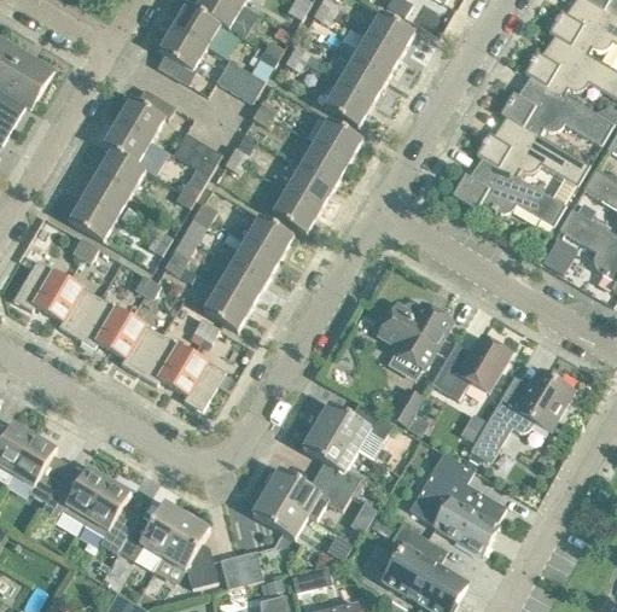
[(228,27),(243,4),(237,0),(199,0),(196,7),(228,27)]
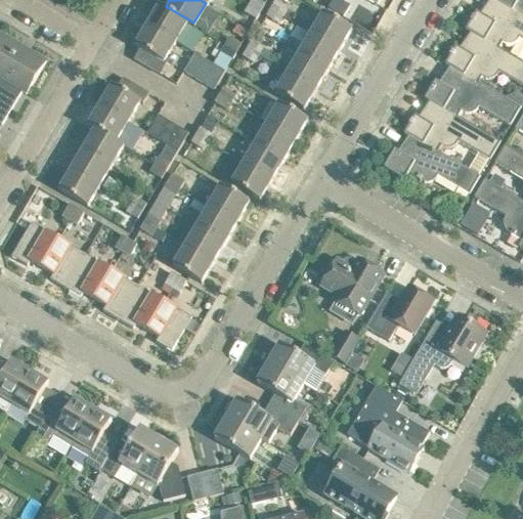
[(260,8),(264,1),(262,0),(250,0),(249,1),(260,8)]
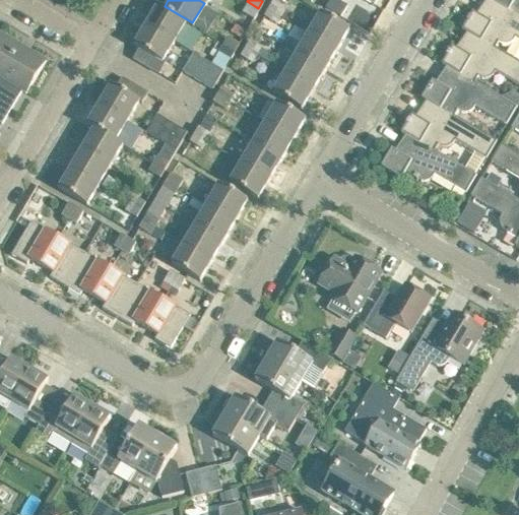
[(279,12),(283,5),(275,0),(271,0),(268,6),(279,12)]
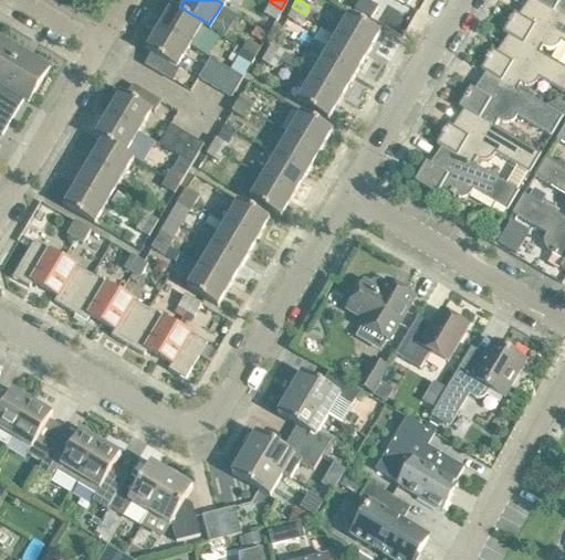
[(362,10),(368,0),(356,0),(354,6),(362,10)]
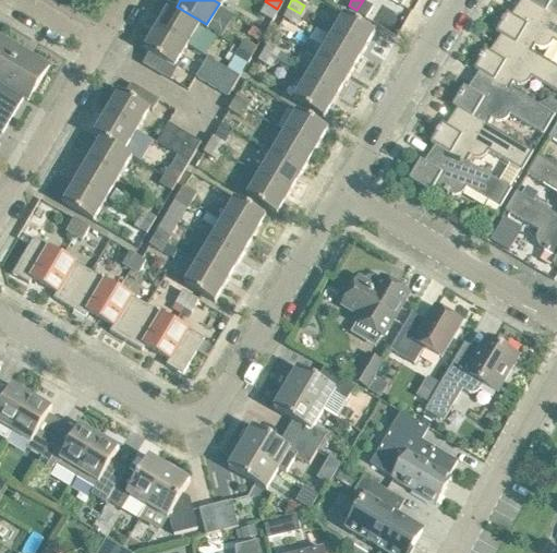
[(364,15),(372,3),(367,0),(363,0),(356,10),(364,15)]
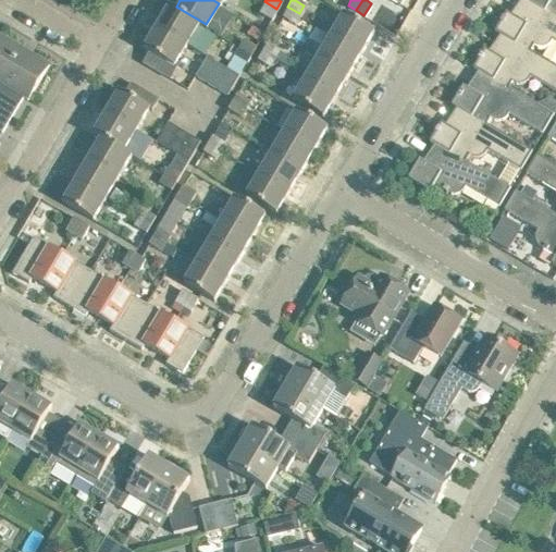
[(551,11),(532,0),(521,0),(514,13),(505,9),(503,14),(502,13),(498,17),(499,19),(494,28),(502,33),(503,33),(529,48),(530,48),(533,41),(538,44),(539,45),(541,45),(544,45),(545,44),(547,43),(548,41),(548,40),(551,37),(555,39),(555,12),(552,10),(551,11)]
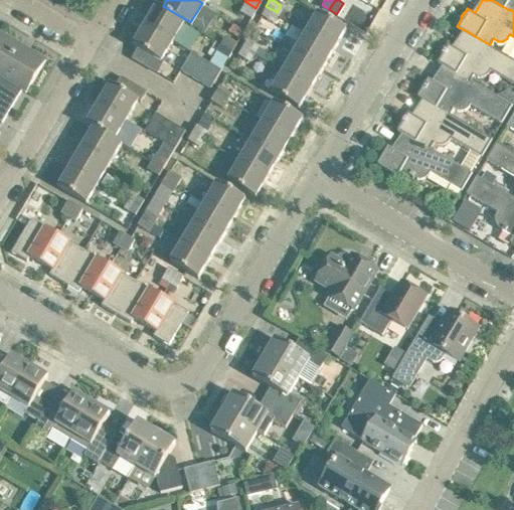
[(492,0),(509,10),(510,9),(513,11),(513,0),(492,0)]
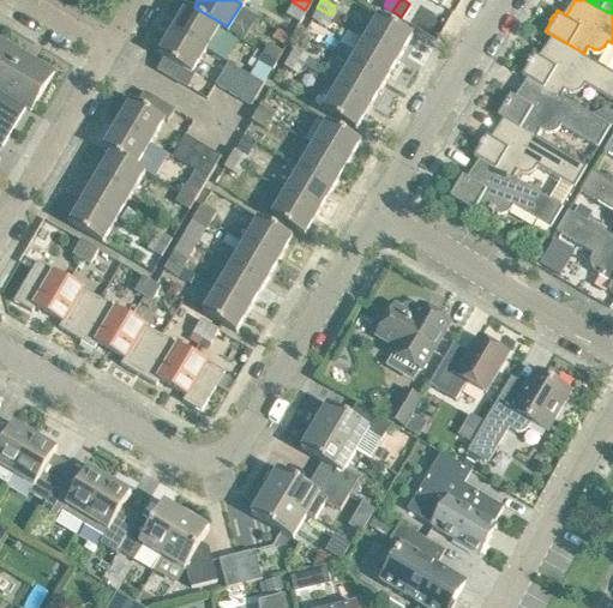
[(299,19),(305,10),(292,1),(286,11),(299,19)]
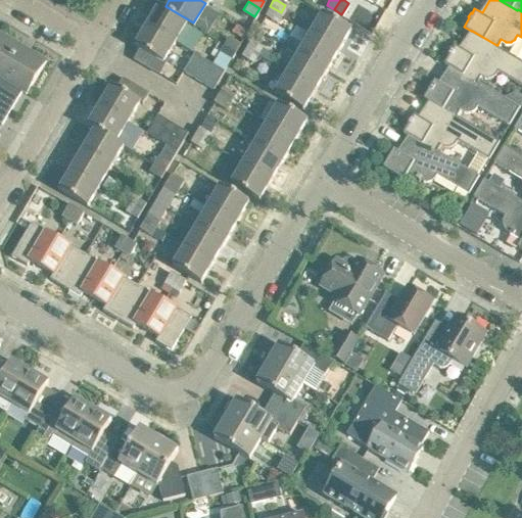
[(193,22),(165,6),(158,2),(145,22),(174,40),(186,19),(193,24),(193,22)]
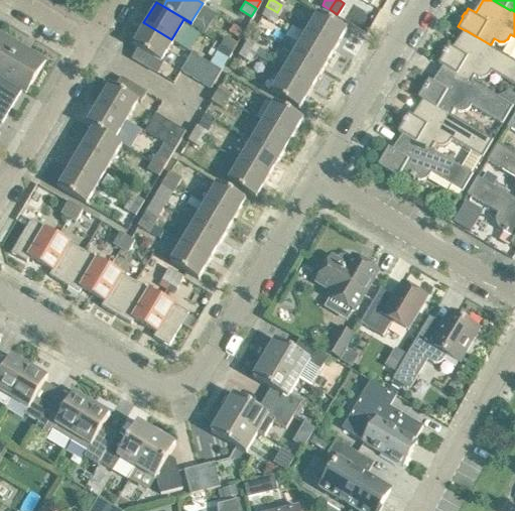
[(272,20),(277,12),(266,6),(261,13),(272,20)]
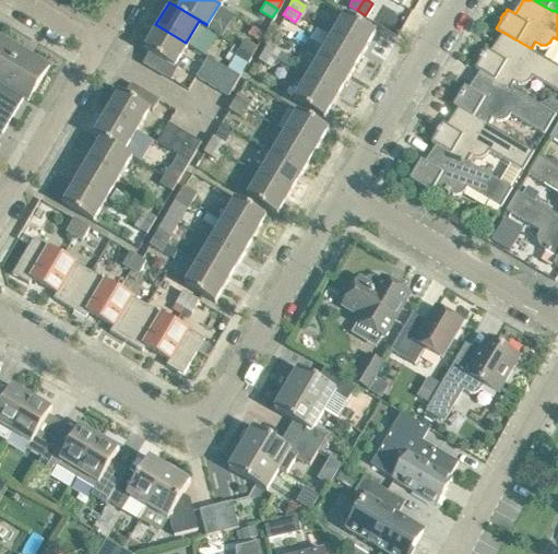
[(361,50),(375,28),(344,10),(331,32),(361,50)]
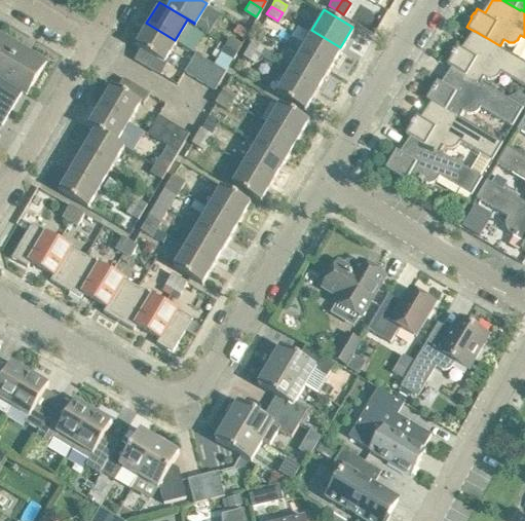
[(237,22),(232,30),(244,36),(249,28),(237,22)]
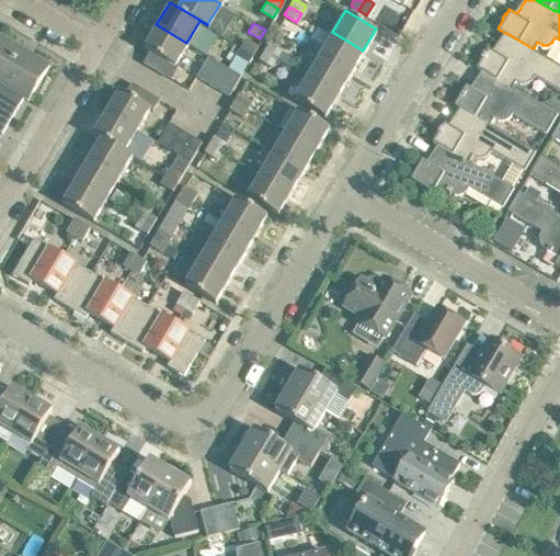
[(164,72),(171,77),(178,65),(174,64),(186,43),(156,24),(143,46),(148,48),(170,63),(164,72)]
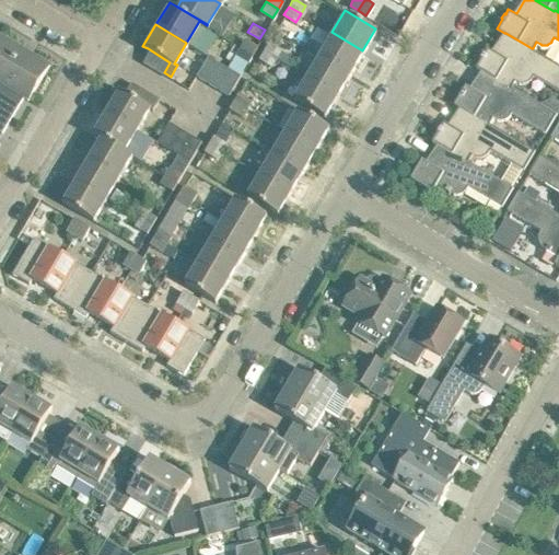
[(349,71),(362,50),(332,32),(319,54),(349,71)]
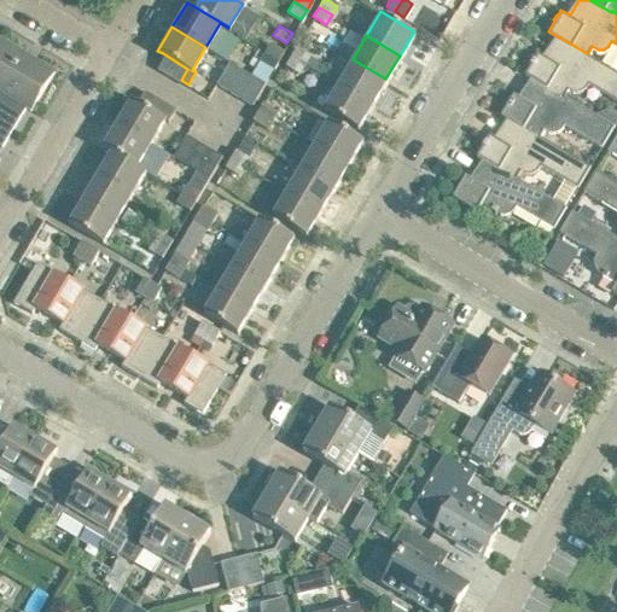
[(53,68),(0,36),(0,89),(0,143),(1,144),(24,104),(30,108),(53,68)]
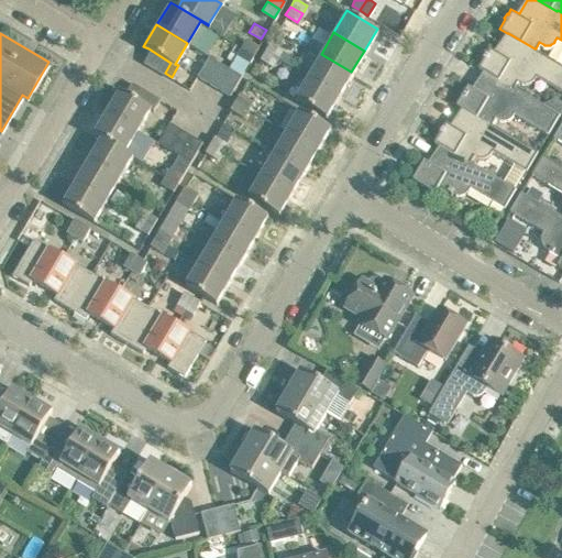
[(508,33),(507,33),(497,51),(488,46),(485,52),(485,51),(482,55),(483,56),(477,66),(485,70),(486,69),(513,86),(514,85),(517,79),(521,81),(522,83),(525,83),(527,83),(528,81),(529,81),(531,80),(532,79),(535,75),(561,90),(561,64),(536,48),(535,48),(508,33)]
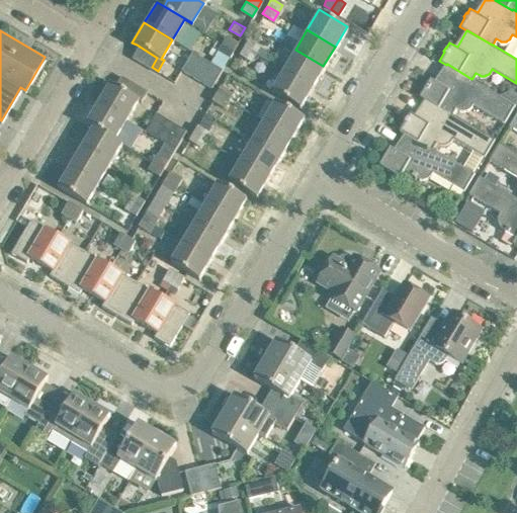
[(233,48),(238,40),(227,33),(222,41),(233,48)]
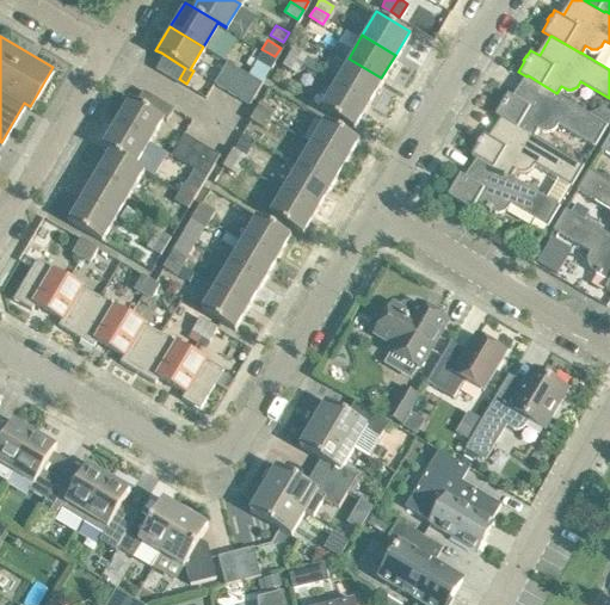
[(300,61),(306,53),(293,44),(287,54),(300,61)]
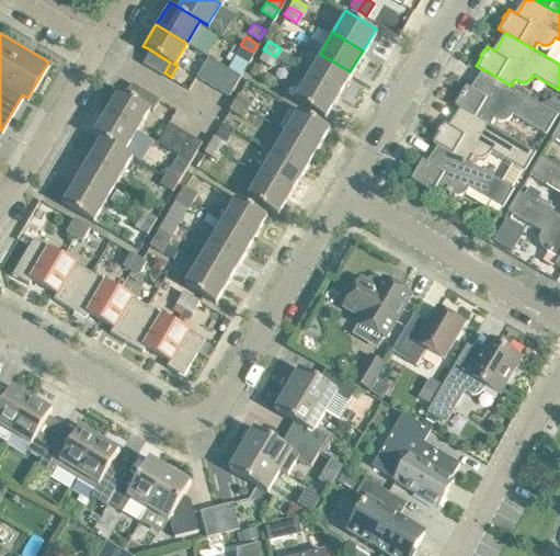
[(248,60),(252,52),(240,45),(236,53),(248,60)]
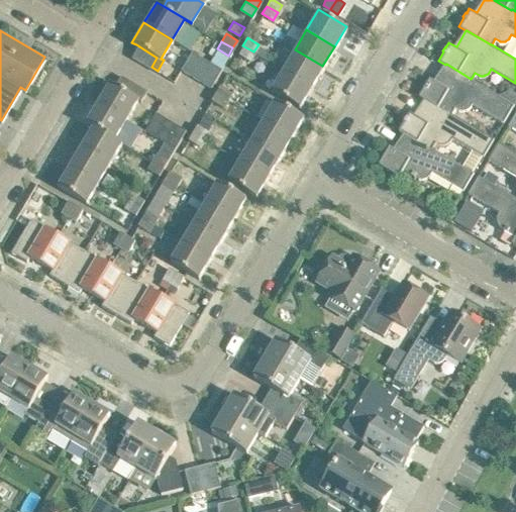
[(157,58),(136,44),(130,55),(151,67),(157,58)]
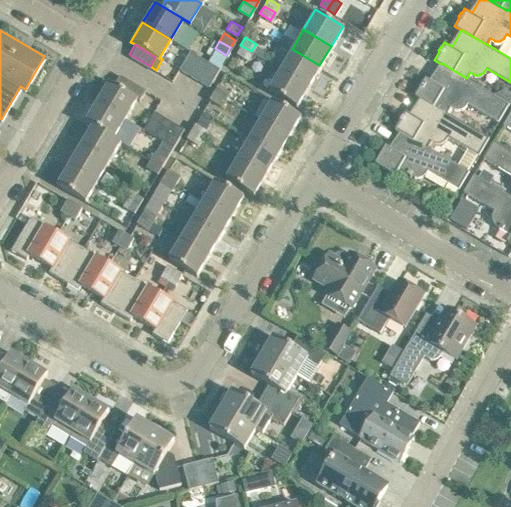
[(247,59),(251,51),(240,45),(236,52),(247,59)]
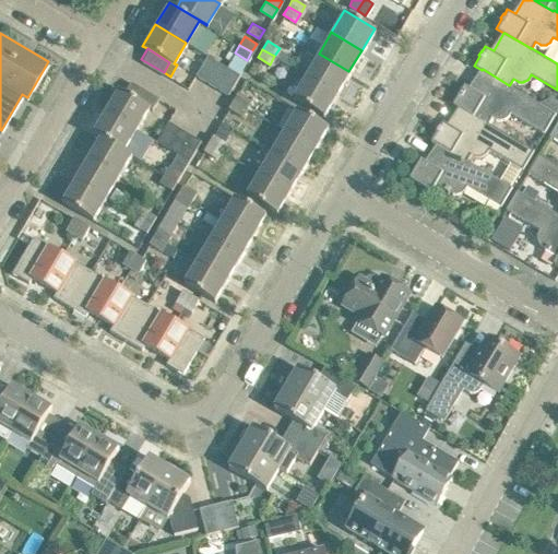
[(205,80),(217,60),(206,54),(194,73),(205,80)]
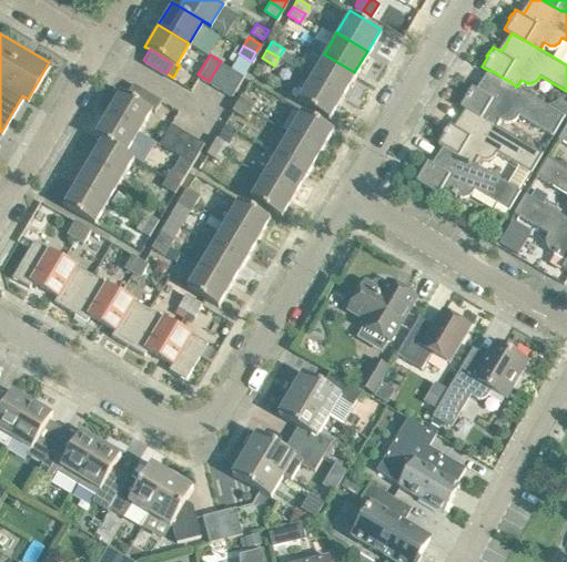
[(342,94),(354,72),(324,54),(311,77),(342,94)]
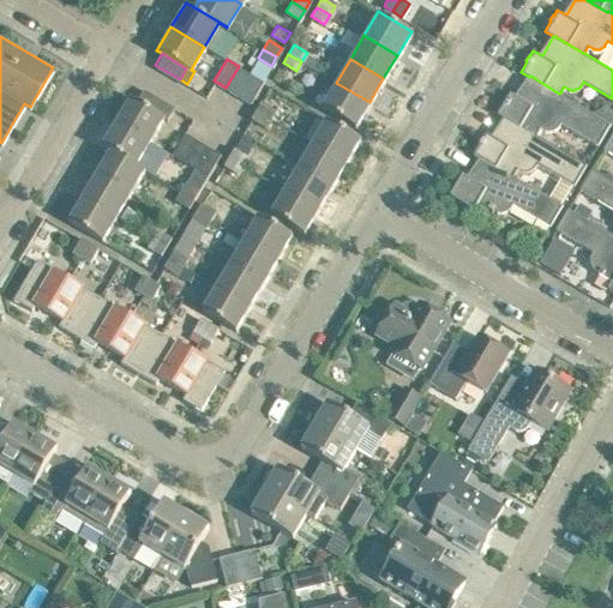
[(238,95),(251,73),(239,66),(226,88),(238,95)]
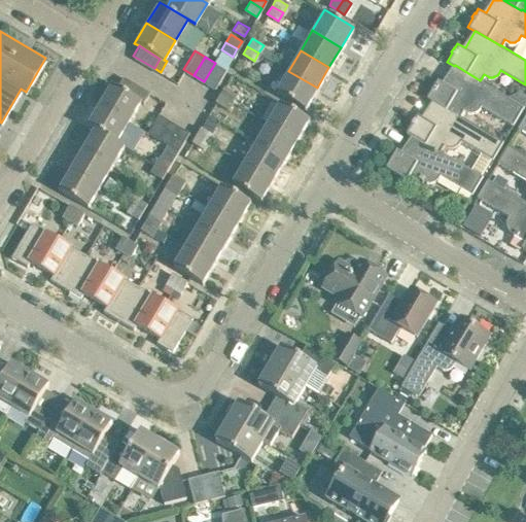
[(214,88),(225,69),(215,63),(204,81),(214,88)]
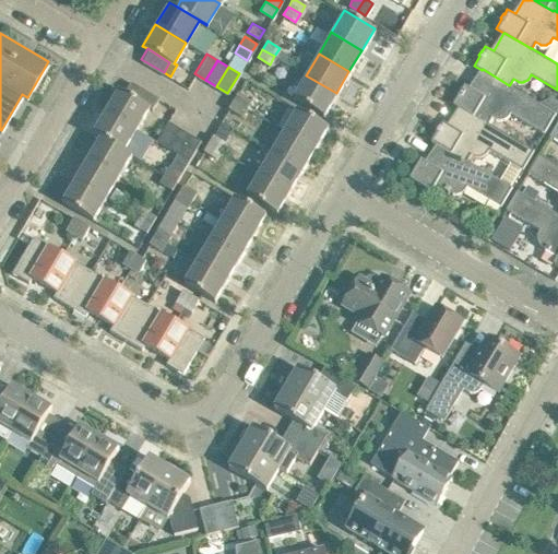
[(509,85),(483,69),(482,70),(472,87),(463,82),(460,87),(456,92),(458,92),(452,102),(460,107),(461,106),(487,122),(488,121),(491,116),(496,119),(498,119),(499,119),(501,119),(502,119),(503,118),(506,117),(507,116),(508,115),(508,113),(509,110),(543,131),(555,112),(539,103),(510,84),(509,85)]
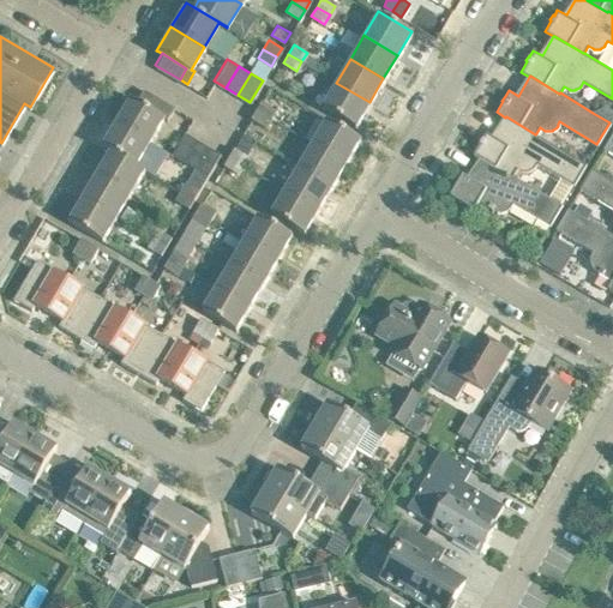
[(355,126),(370,102),(336,83),(322,106),(355,126)]
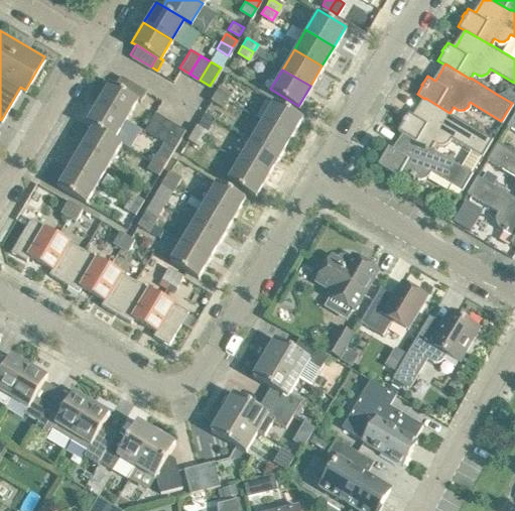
[(120,74),(114,84),(134,96),(140,86),(120,74)]
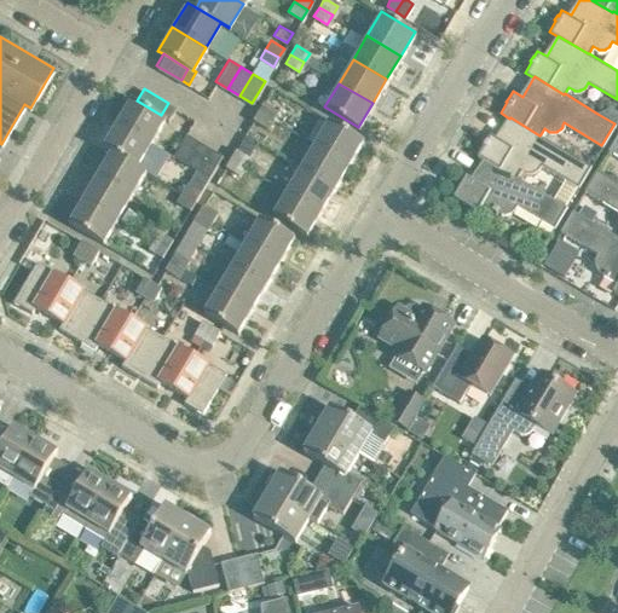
[(131,97),(117,121),(150,140),(165,117),(167,119),(175,107),(168,103),(161,115),(137,100),(131,97)]
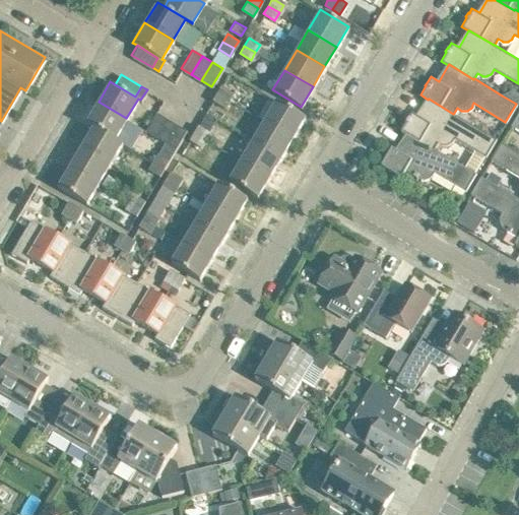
[(228,99),(233,90),(221,84),(217,91),(228,99)]
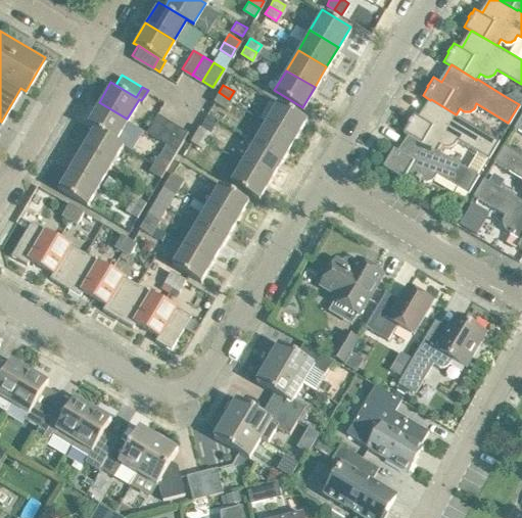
[(225,106),(229,99),(219,92),(214,100),(225,106)]
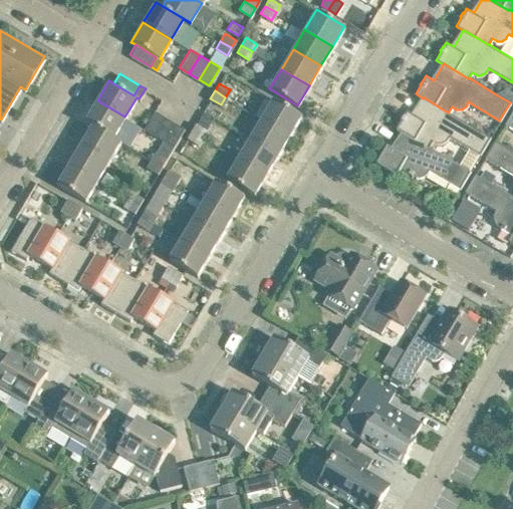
[(424,97),(423,98),(414,114),(406,109),(403,114),(400,118),(401,118),(396,128),(403,132),(404,132),(428,146),(429,146),(432,140),(436,142),(437,143),(438,143),(440,143),(441,143),(442,143),(444,142),(445,141),(446,140),(447,139),(447,138),(449,135),(480,154),(490,136),(449,111),(448,112),(424,97)]
